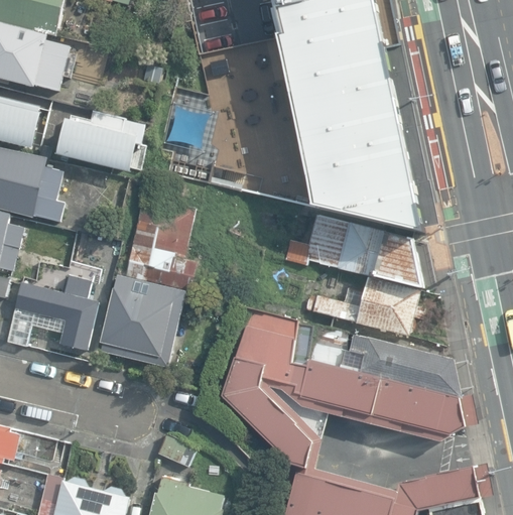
[(0,22),(46,34),(54,36),(63,0),(0,0),(0,22)]
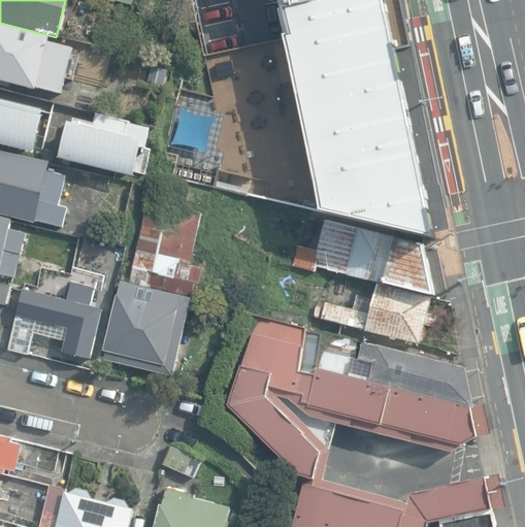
[(444,239),(393,0),(266,0),(296,144),(286,146),(289,166),(299,164),(310,221),(323,219),(429,242),(444,239)]
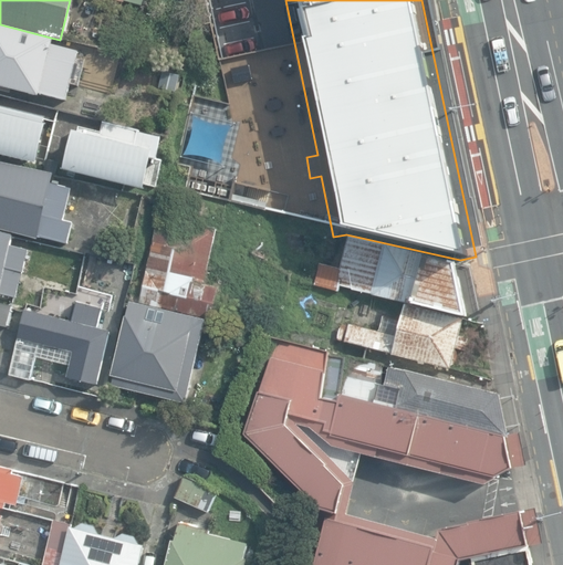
[(38,93),(64,100),(76,50),(50,43),(51,38),(0,24),(0,85),(37,94),(38,93)]
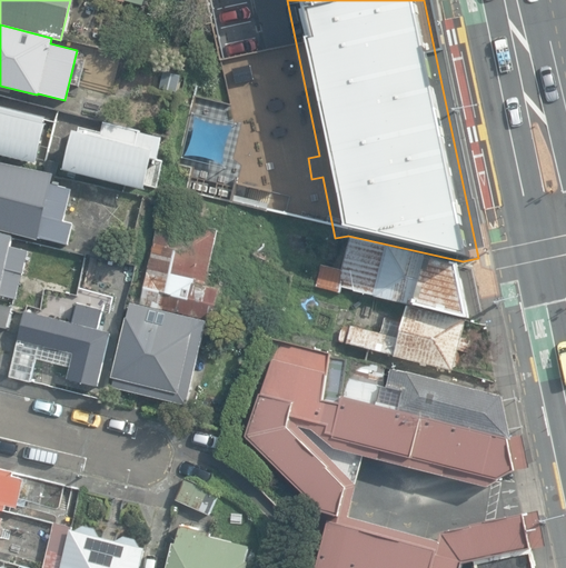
[(158,66),(152,92),(176,98),(181,71),(158,66)]
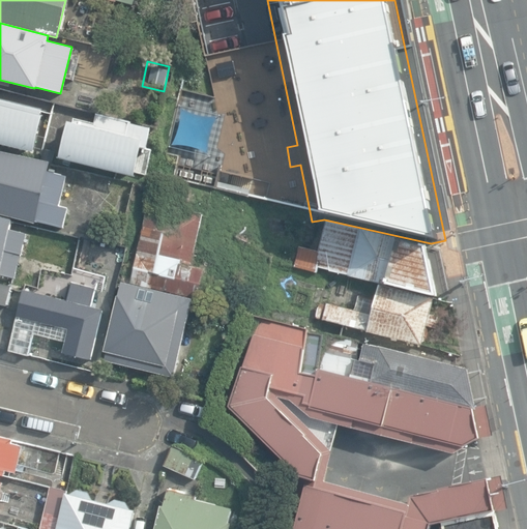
[(70,106),(95,112),(99,95),(75,89),(70,106)]
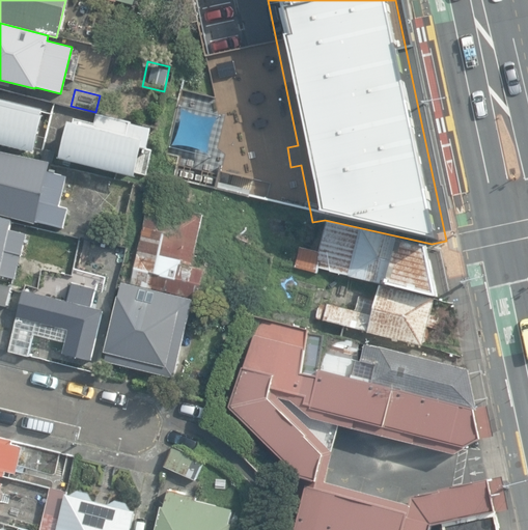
[(0,144),(32,152),(42,116),(0,106),(0,144)]
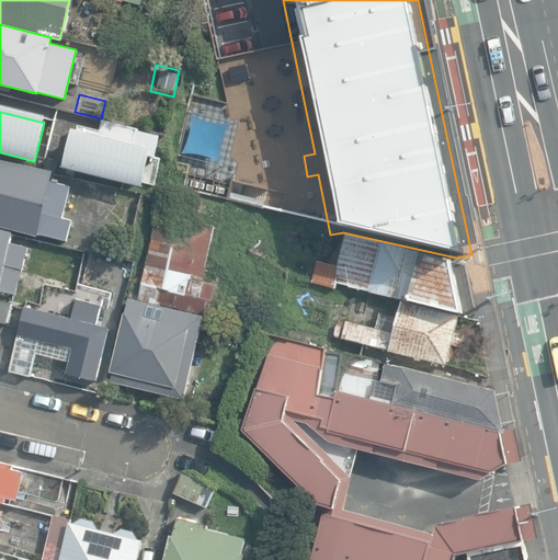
[(136,132),(137,129),(100,121),(98,130),(76,125),(75,130),(70,129),(60,168),(140,186),(148,157),(157,159),(161,137),(136,132)]
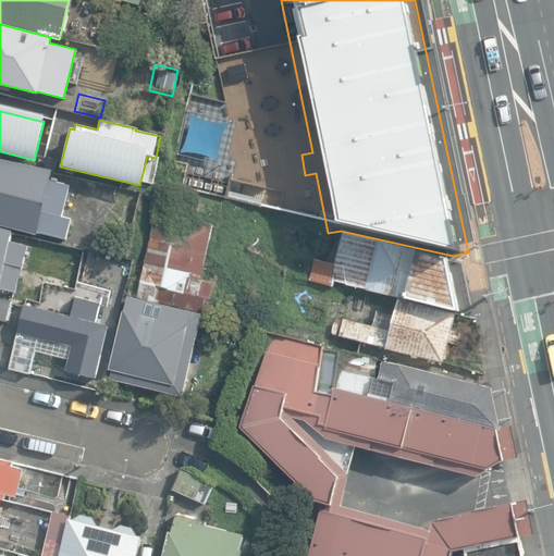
[(228,168),(228,163),(191,155),(188,164),(186,164),(181,186),(224,196),(231,169),(228,168)]
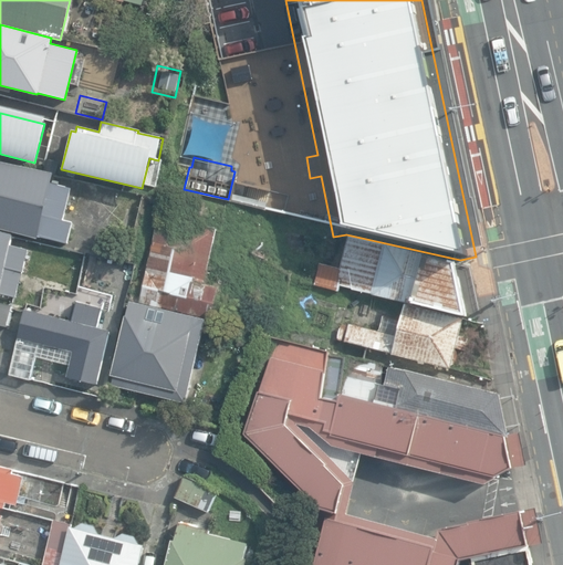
[(38,237),(65,243),(71,223),(61,221),(68,198),(70,188),(50,182),(51,176),(0,163),(0,229),(37,239),(37,236),(38,237)]
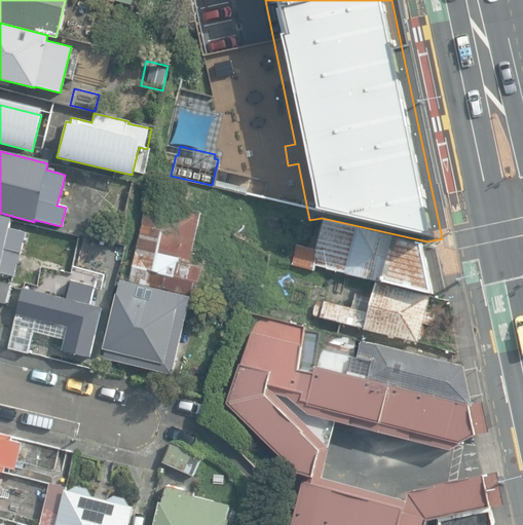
[(129,279),(194,296),(201,267),(188,264),(201,214),(173,207),(178,185),(154,180),(129,279)]
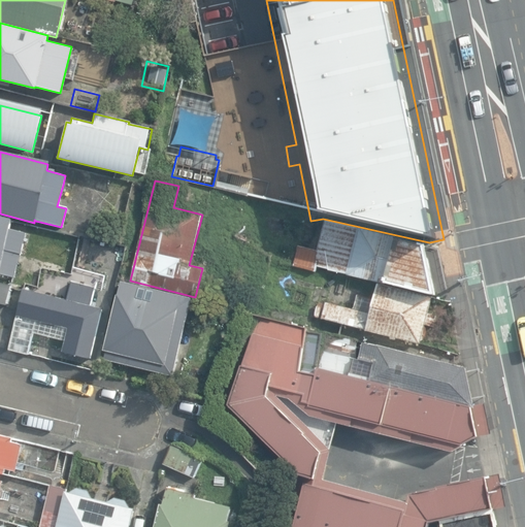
[(0,274),(12,277),(24,233),(8,229),(10,219),(0,216),(0,274)]
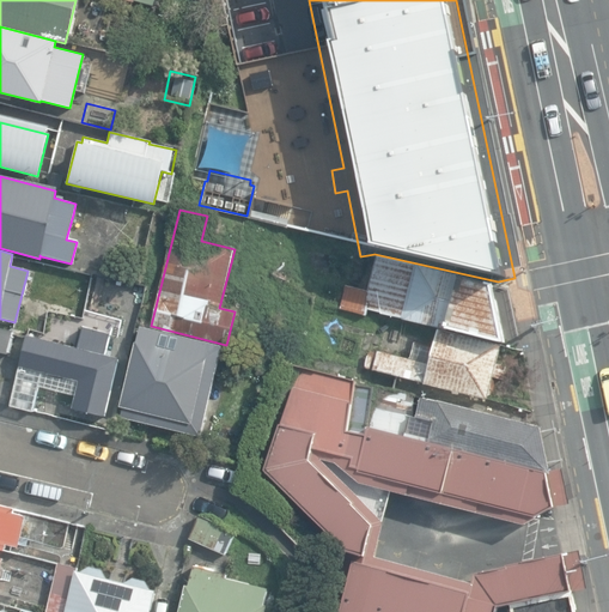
[(365,309),(499,341),(503,339),(492,283),(375,254),(365,291),(343,285),(338,309),(364,315),(365,309)]
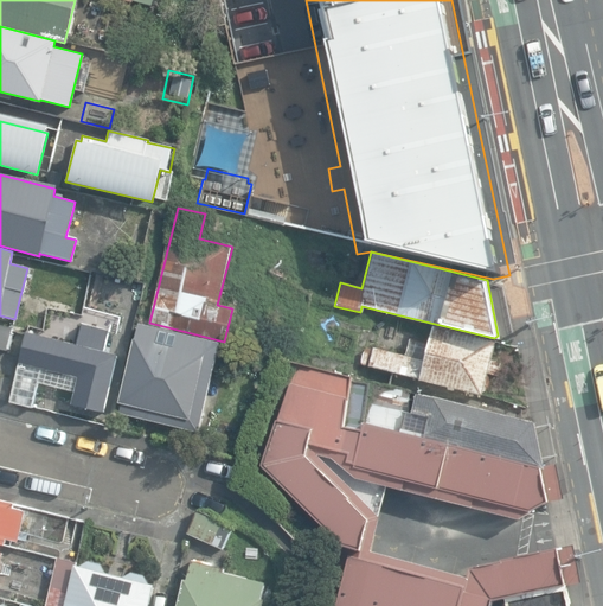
[(69,404),(101,413),(115,355),(102,351),(107,330),(79,324),(79,320),(51,316),(47,335),(75,339),(74,344),(24,332),(7,402),(29,407),(34,383),(55,388),(58,374),(75,377),(69,404)]
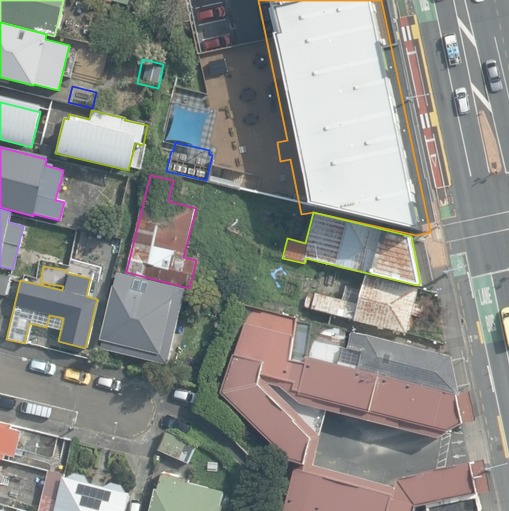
[(97,347),(165,364),(185,289),(116,272),(112,284),(97,347)]
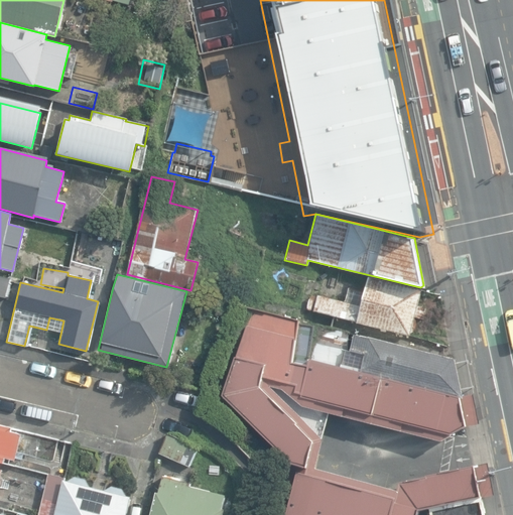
[(0,295),(6,297),(11,278),(0,275),(0,295)]
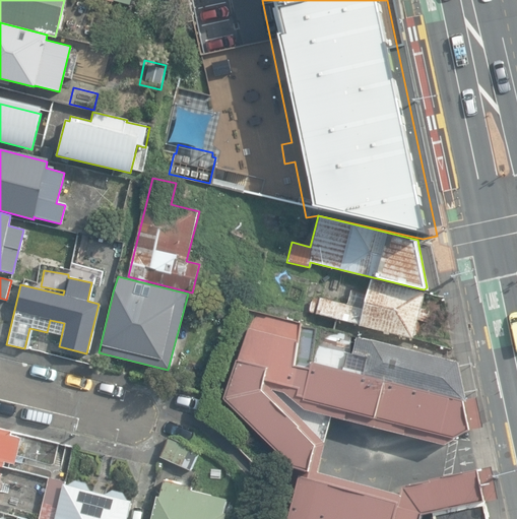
[(417,308),(422,293),(368,279),(364,295),(349,290),(345,304),(317,296),(312,313),(410,339),(411,335),(412,334),(413,333),(414,332),(415,331),(416,329),(416,328),(416,326),(416,325),(416,324),(416,322),(415,321),(415,320),(424,322),(427,310),(417,308)]
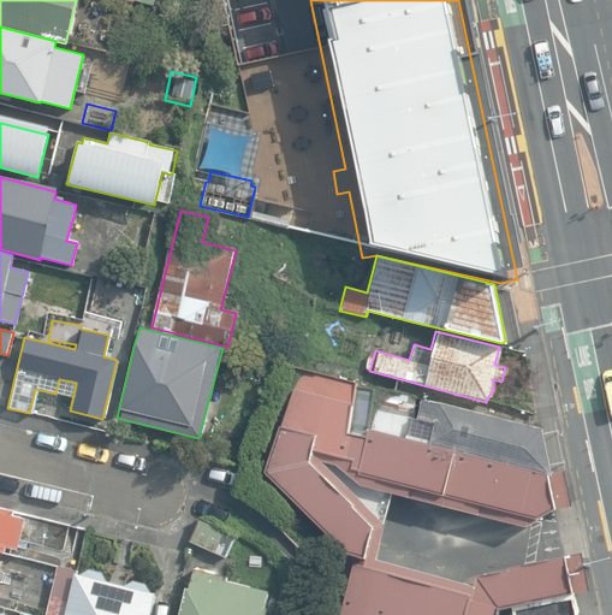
[(494,614),(497,608),(584,587),(578,554),(563,556),(477,572),(471,587),(378,555),(390,491),(528,526),(536,520),(552,508),(570,504),(562,469),(569,468),(560,424),(540,429),(414,396),(355,384),(299,370),(262,471),(345,551),(350,557),(333,614),(494,614)]
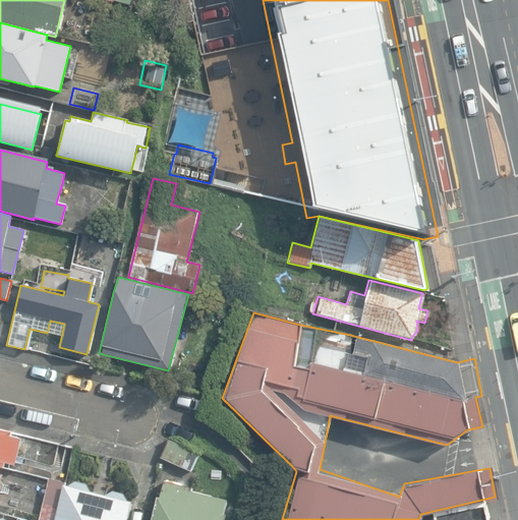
[(0,459),(10,462),(17,436),(7,432),(8,428),(0,426),(0,459)]
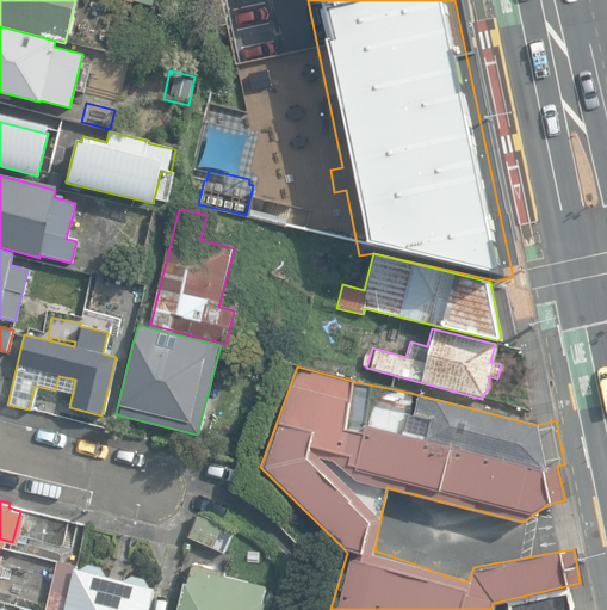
[(187,535),(222,552),(233,530),(198,513),(187,535)]
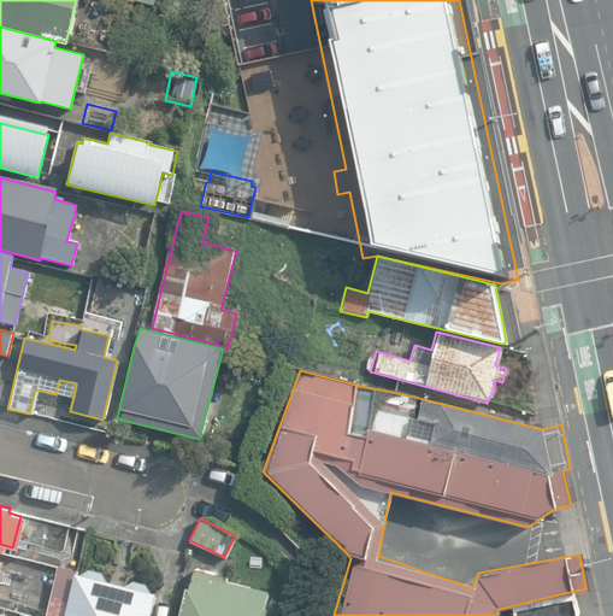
[(45,615),(63,615),(75,570),(58,565),(45,615)]
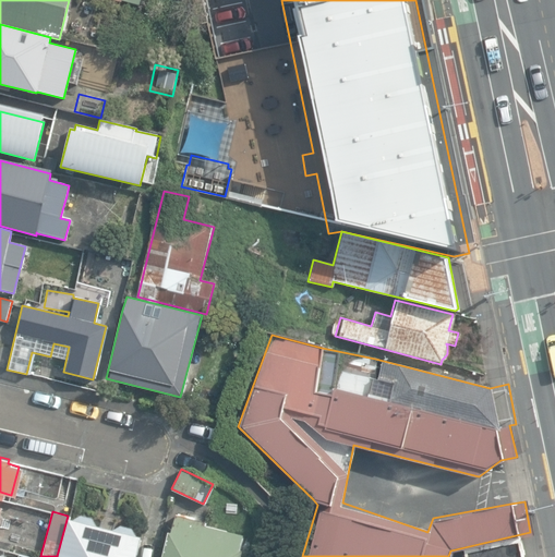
[(240,556),(242,551),(239,549),(242,535),(204,525),(204,522),(175,515),(170,533),(168,532),(161,556),(240,556)]
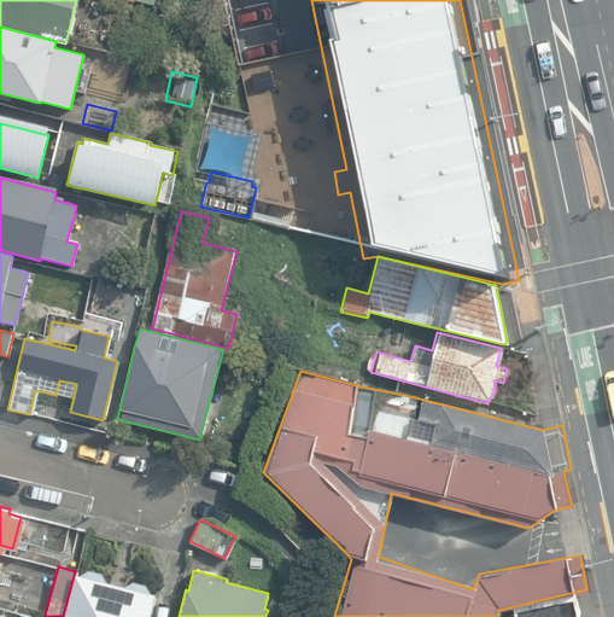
[(106,582),(104,574),(89,571),(82,576),(76,575),(65,616),(151,616),(157,595),(151,594),(147,586),(135,582),(127,588),(106,582)]
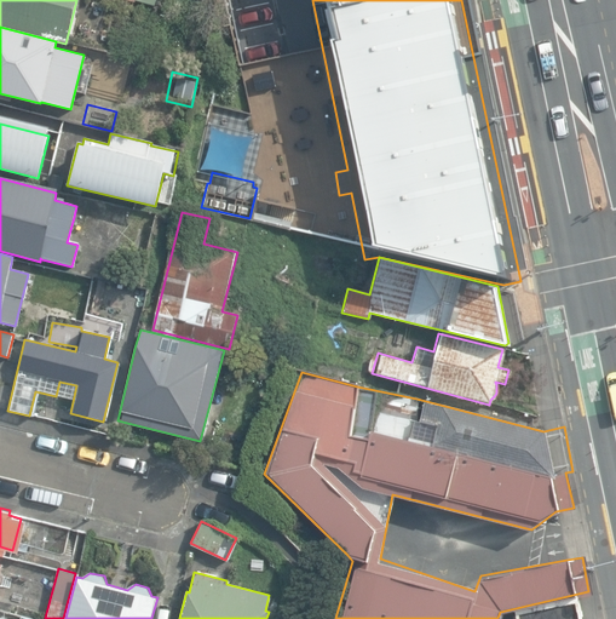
[(516,613),(516,618),(579,618),(575,600),(516,613)]
